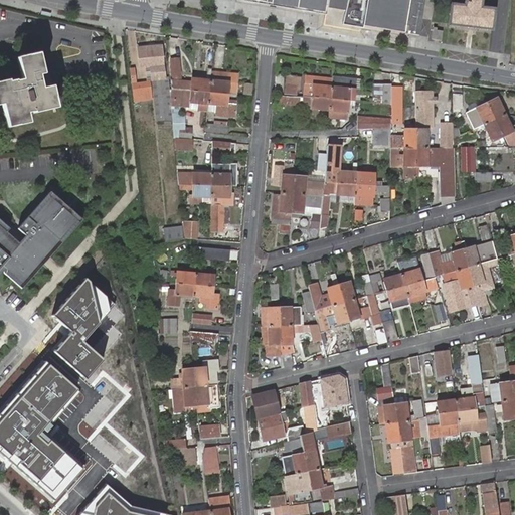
[(256,0),(326,11),(327,6),(328,0),(348,0),(347,9),(345,21),(360,24),(360,21),(363,22),(362,25),(418,35),(424,0),(256,0)]
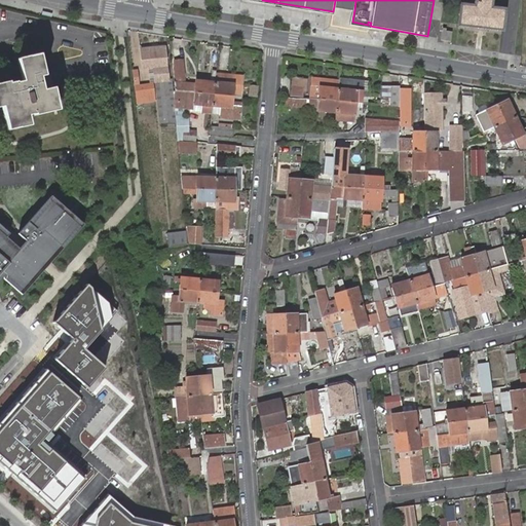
[(335,0),(334,6),(354,9),(355,0),(335,0)]
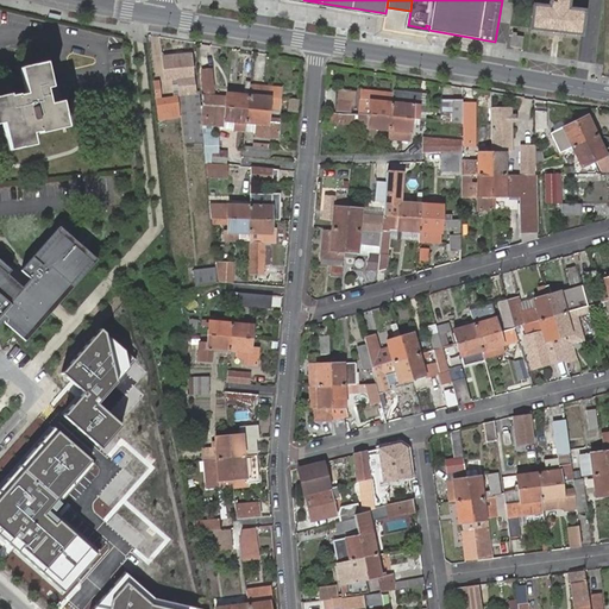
[(551,0),(551,6),(535,5),(533,27),(584,33),(586,10),(579,10),(581,0),(551,0)]
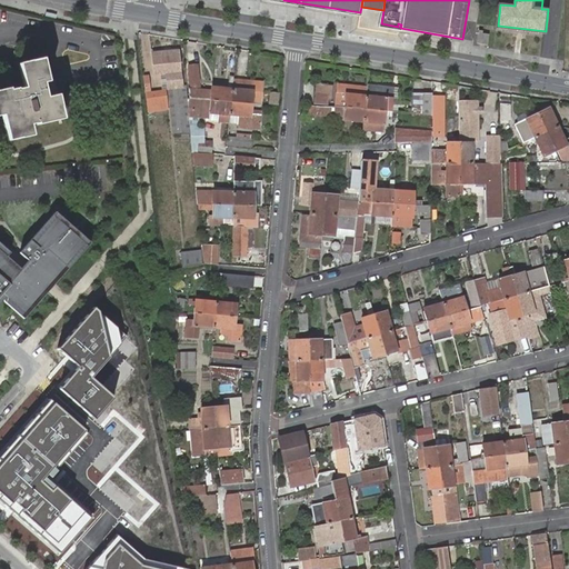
[(482,30),(480,45),(491,46),(492,35),(487,33),(487,31),(482,30)]
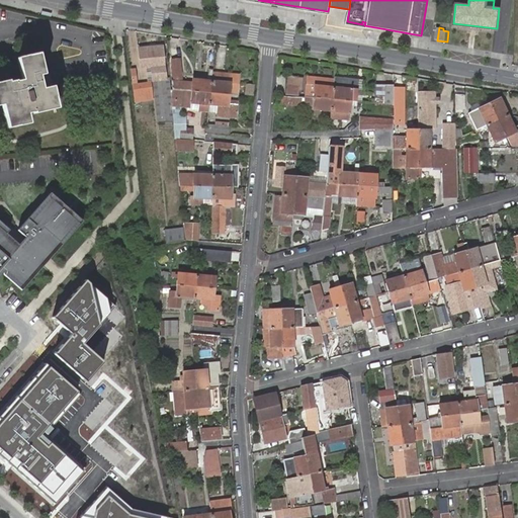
[(155,81),(166,79),(165,67),(163,46),(140,48),(142,68),(148,68),(153,68),(155,81)]
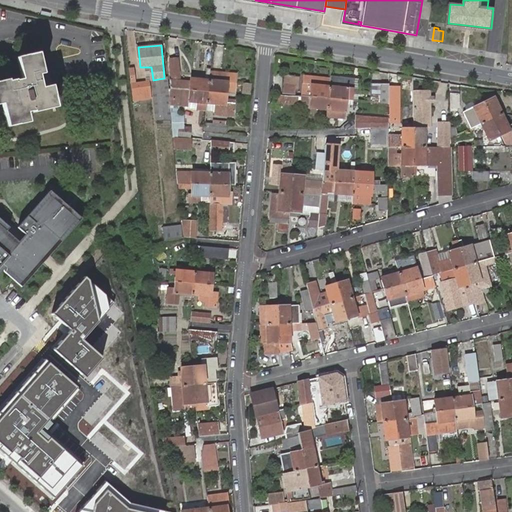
[(40,72),(43,71),(38,51),(16,56),(21,79),(15,80),(15,79),(8,81),(7,79),(0,80),(0,102),(2,102),(8,127),(30,121),(28,111),(35,110),(35,111),(58,106),(53,84),(43,86),(40,72)]
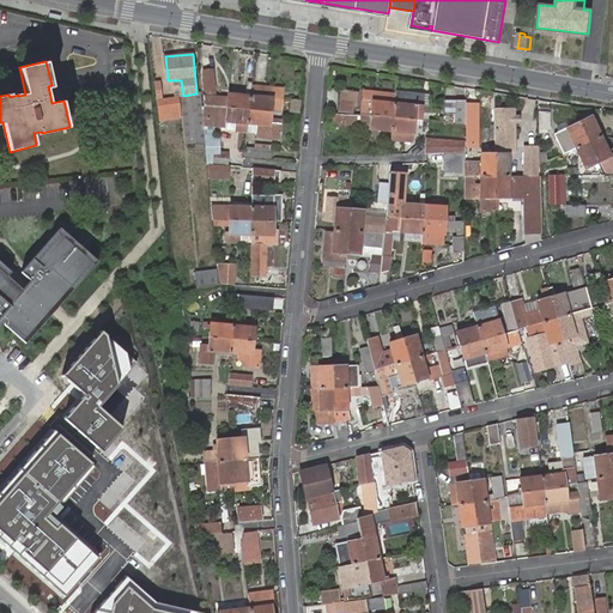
[(204,71),(207,95),(217,92),(214,70),(204,71)]
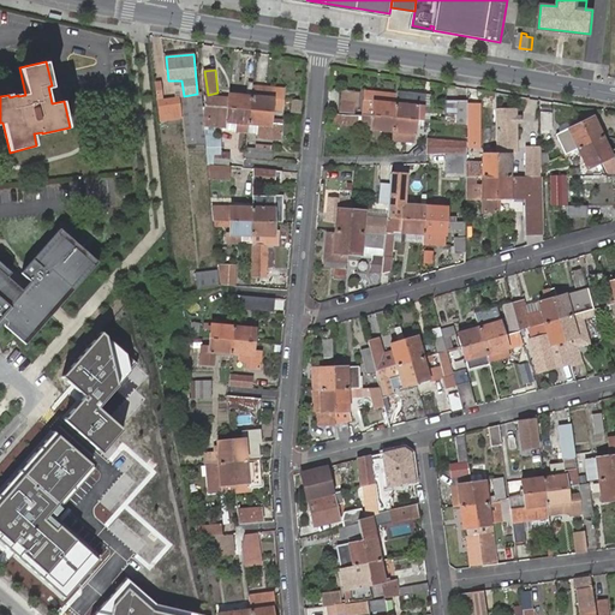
[(203,105),(226,107),(228,107),(250,109),(251,96),(252,87),(252,84),(249,84),(248,96),(230,94),(230,99),(202,96),(203,105)]
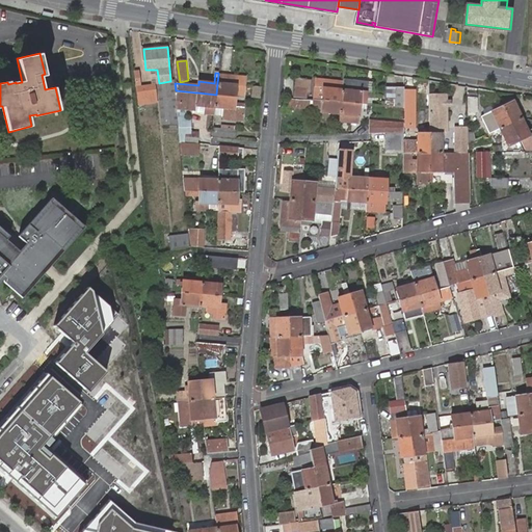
[(245,77),(218,75),(217,83),(216,95),(235,97),(243,97),(245,77)]
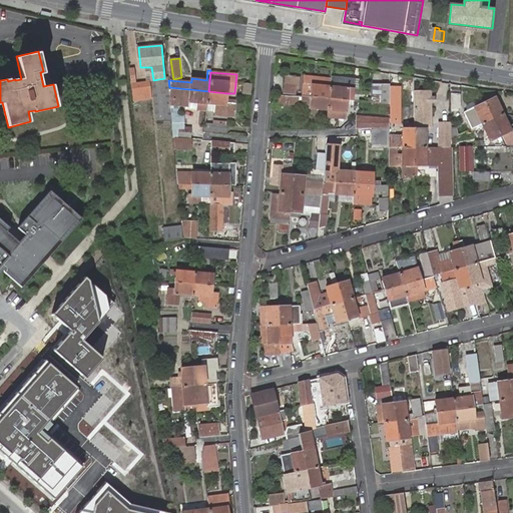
[(284,83),(283,93),(296,94),(297,89),(299,89),(301,77),(285,75),(284,83)]
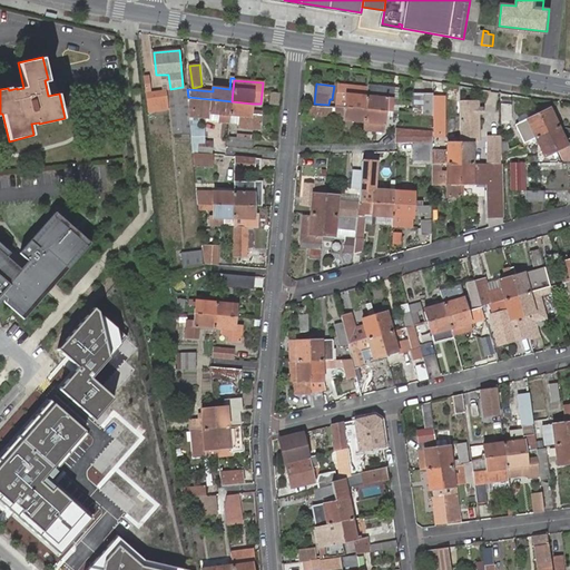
[(394,87),(369,84),(367,90),(366,108),(393,111),(394,87)]
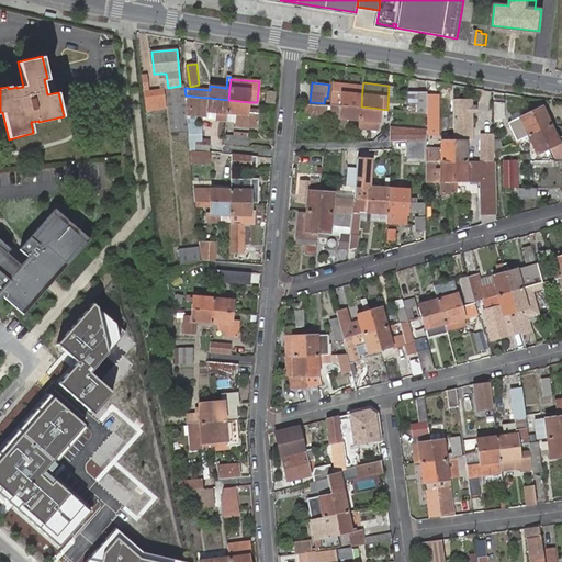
[(184,88),(184,86),(180,86),(168,88),(169,102),(186,100),(186,96),(184,88)]
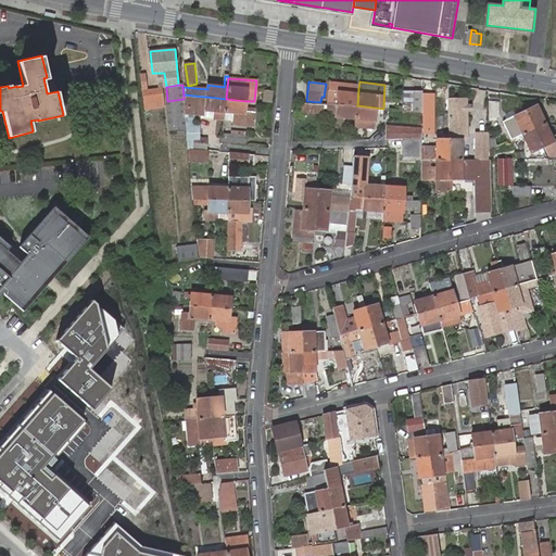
[(331,85),(329,103),(337,104),(339,86),(331,85)]
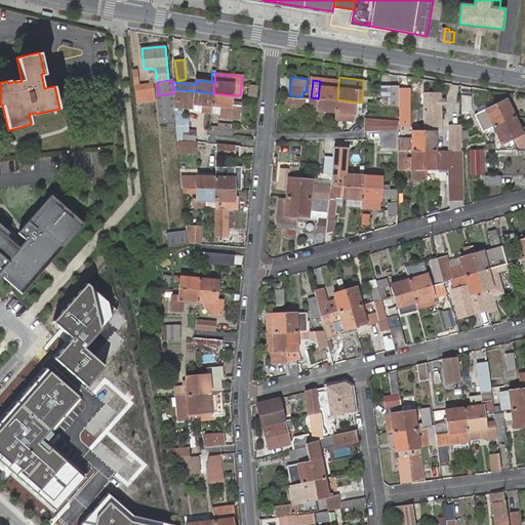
[(337,99),(338,83),(320,81),(318,98),(337,99)]
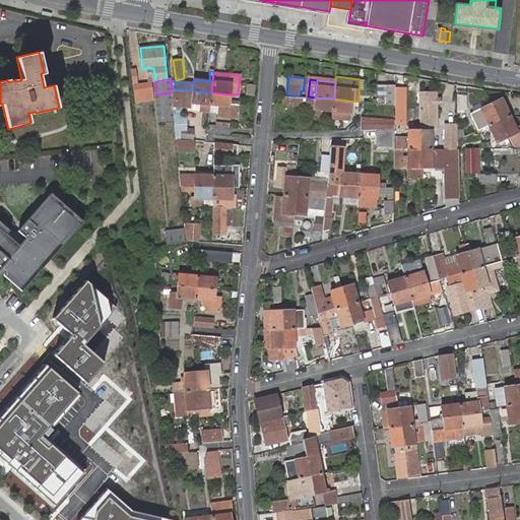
[(151,82),(134,84),(136,95),(152,93),(151,82)]
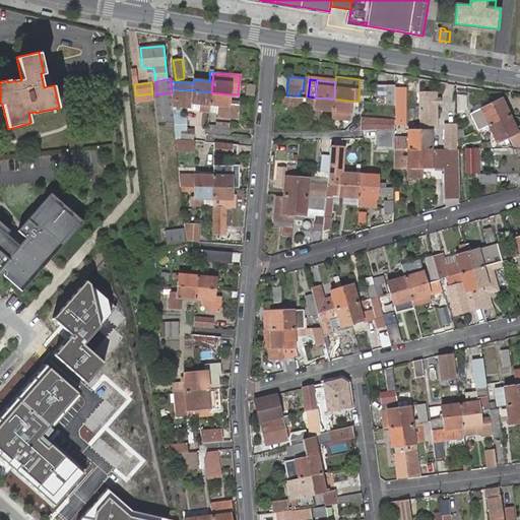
[(247,83),(246,93),(254,94),(255,84),(247,83)]
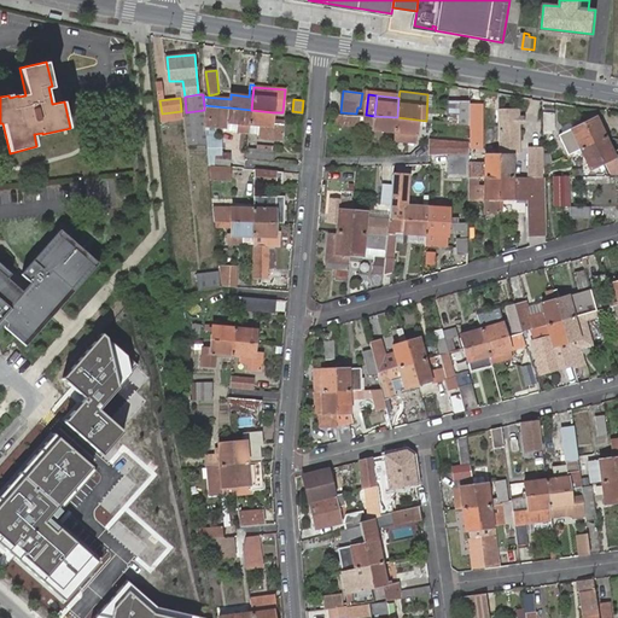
[(216,126),(223,126),(223,121),(226,121),(227,108),(204,105),(205,126),(205,129),(209,163),(231,165),(231,151),(221,150),(221,136),(216,136),(216,126)]
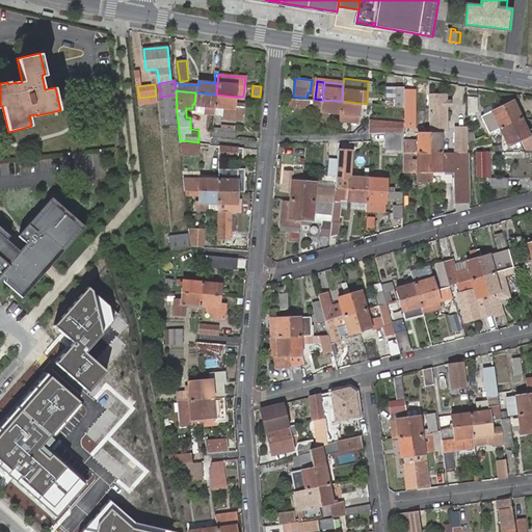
[(405,94),(405,90),(398,90),(388,90),(388,98),(388,106),(396,107),(397,107),(404,107),(405,108),(405,94)]
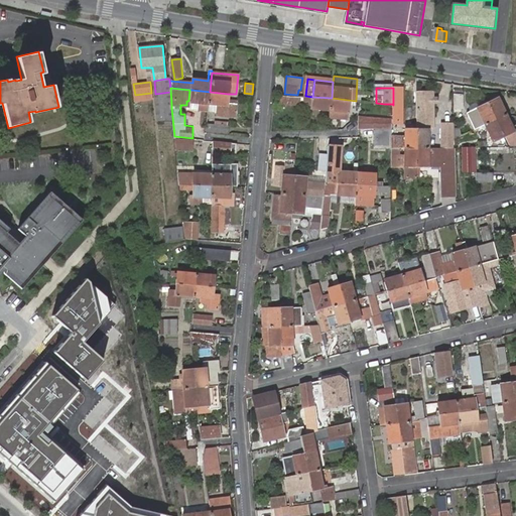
[(210,92),(191,90),(190,101),(188,101),(186,101),(186,105),(186,109),(207,111),(208,103),(209,103),(210,92)]
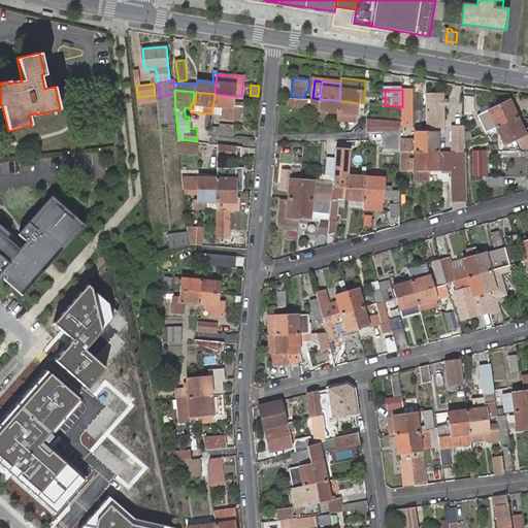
[(402,107),(401,121),(410,121),(410,93),(402,93),(402,107)]
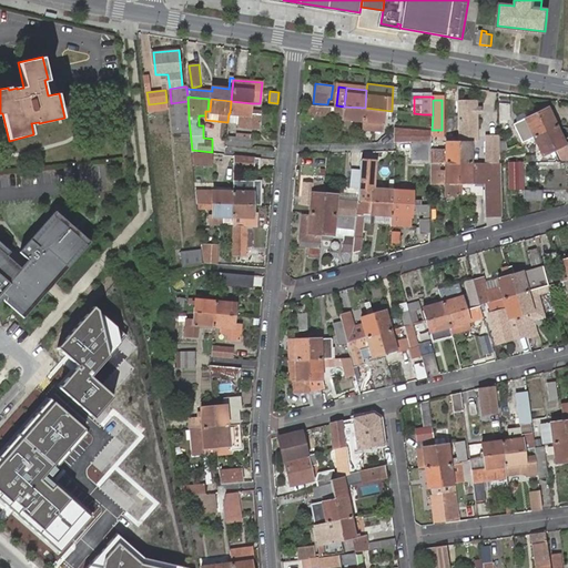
[(477,100),(459,101),(460,143),(459,163),(472,163),(472,144),(478,143),(478,131),(477,100)]
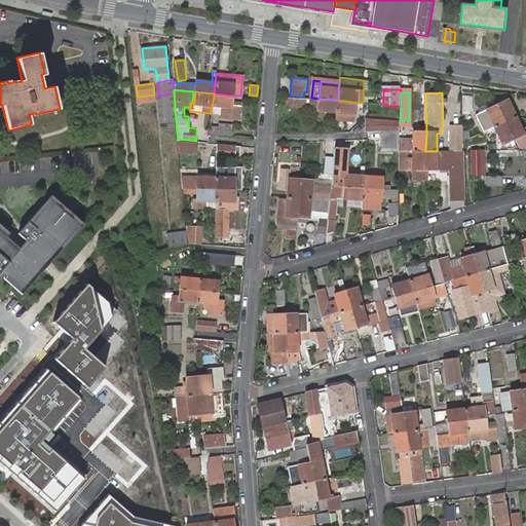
[(158,96),(159,112),(175,110),(175,107),(174,94),(158,96)]
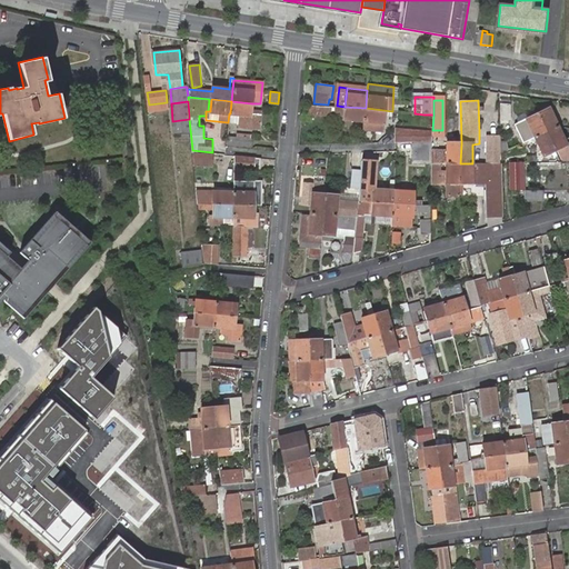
[(250,115),(251,103),(231,101),(230,113),(240,115),(239,128),(259,129),(261,111),(252,111),(252,115),(250,115)]
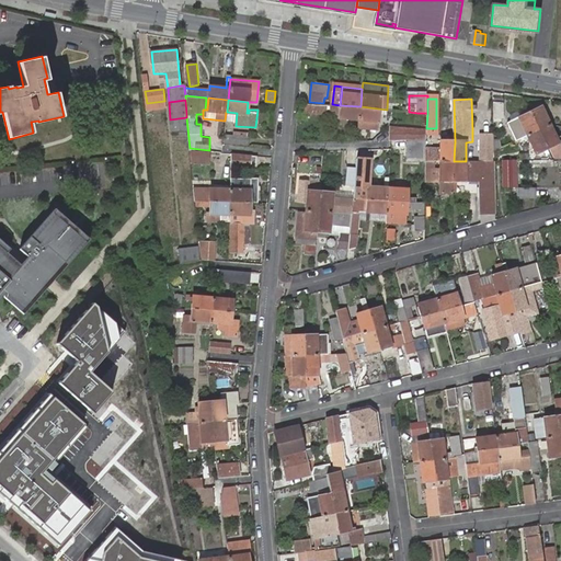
[(164,101),(147,103),(147,110),(165,106),(164,101)]
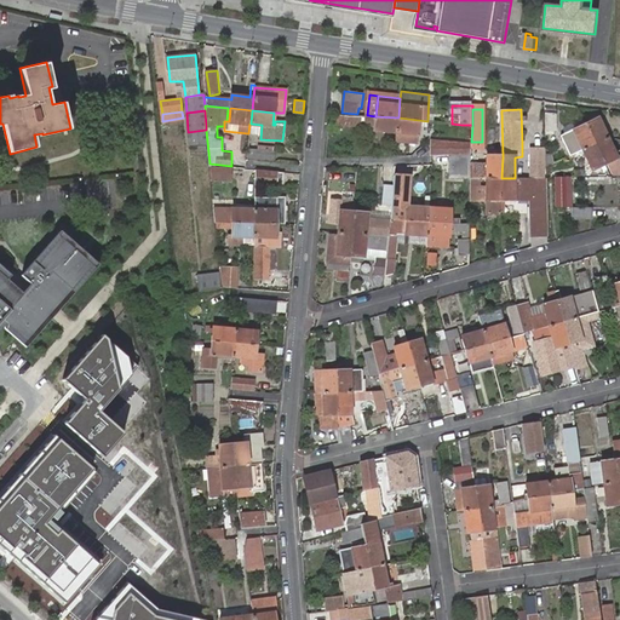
[(361,115),(338,114),(337,125),(359,126),(361,115)]
